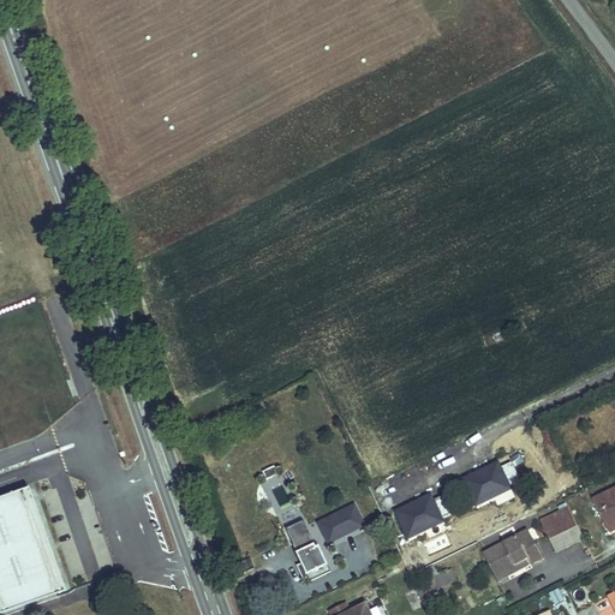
[(475,506),(521,482),(508,455),(461,479),(475,506)]
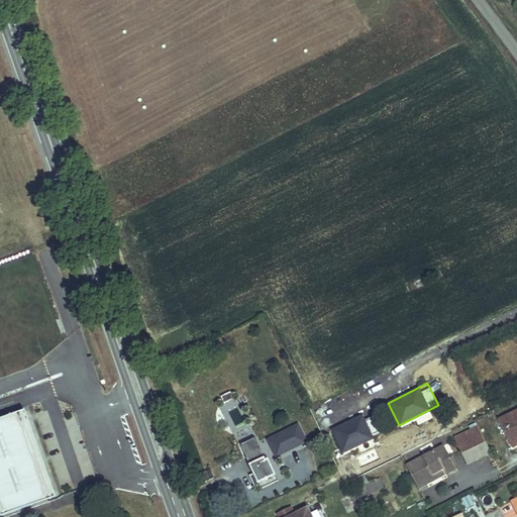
[(223,398),(227,405),(236,400),(233,394),(223,398)]
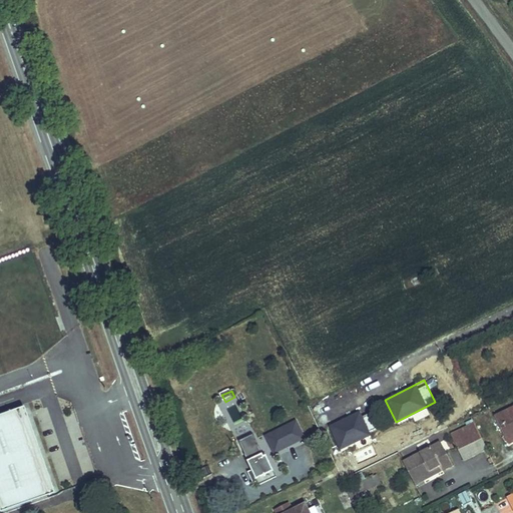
[(23,408),(53,494),(59,492),(28,406),(23,408)]
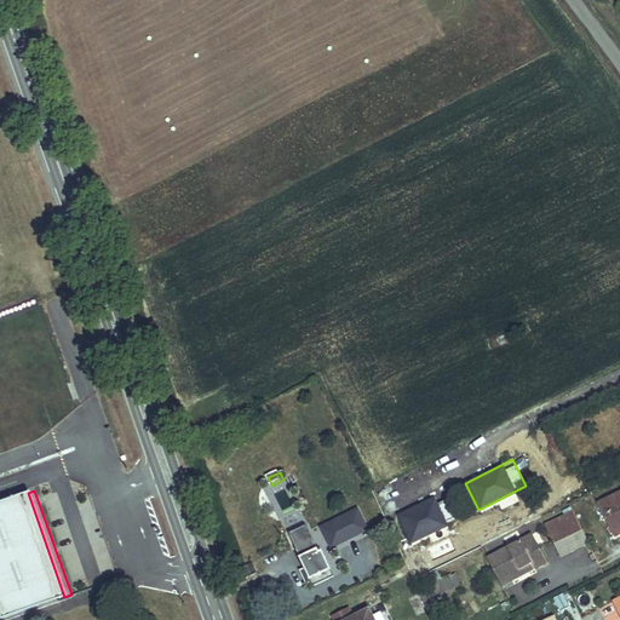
[(64,597),(28,493),(0,503),(0,598),(7,618),(64,597)]
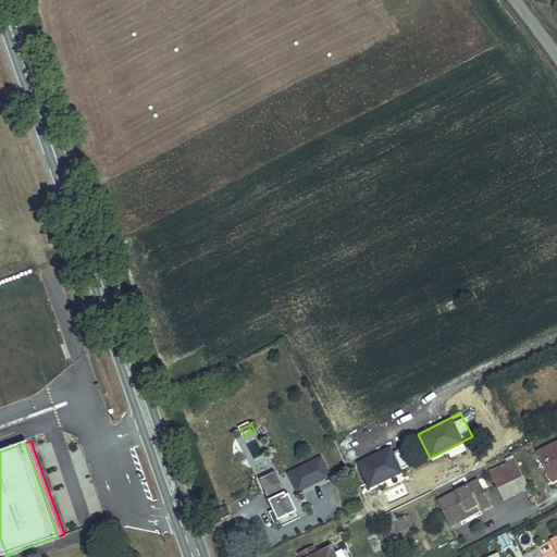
[(556,443),(537,453),(553,483),(556,480),(556,443)]
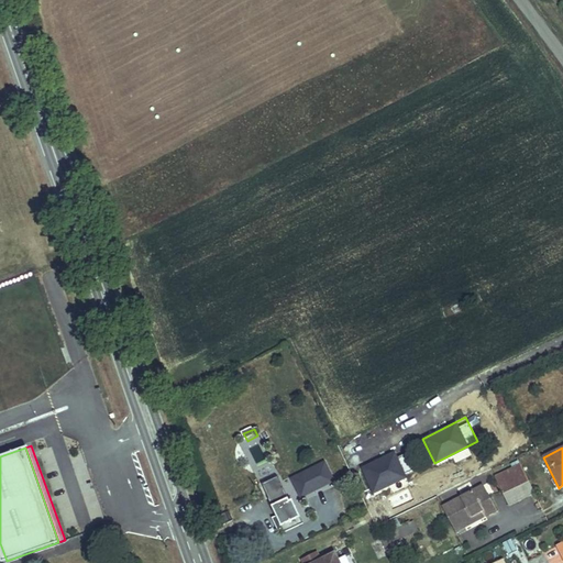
[(361,464),(372,492),(406,478),(396,451),(361,464)]
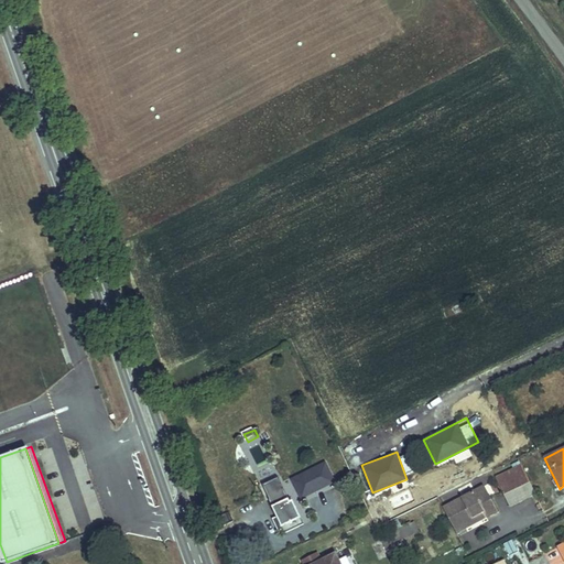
[(408,453),(399,456),(405,474),(414,470),(408,453)]
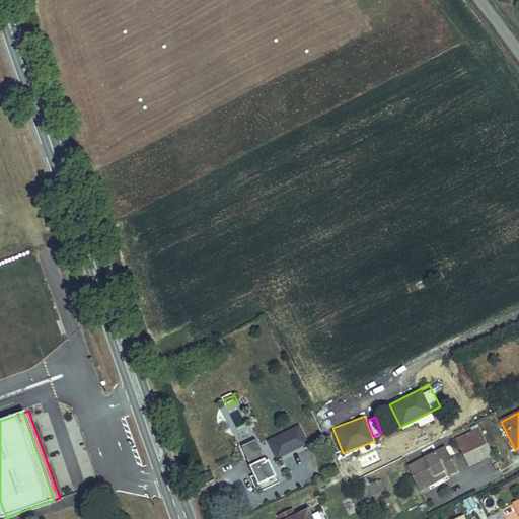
[(307,443),(299,427),(281,436),(289,452),(307,443)]
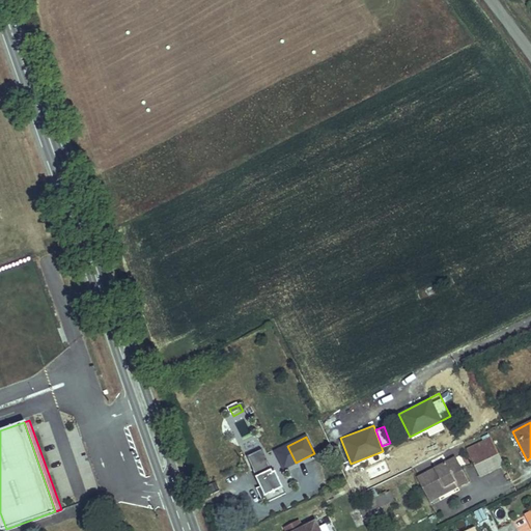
[(504,466),(492,439),(467,450),(469,454),(464,457),(467,465),(473,462),(480,477),(504,466)]
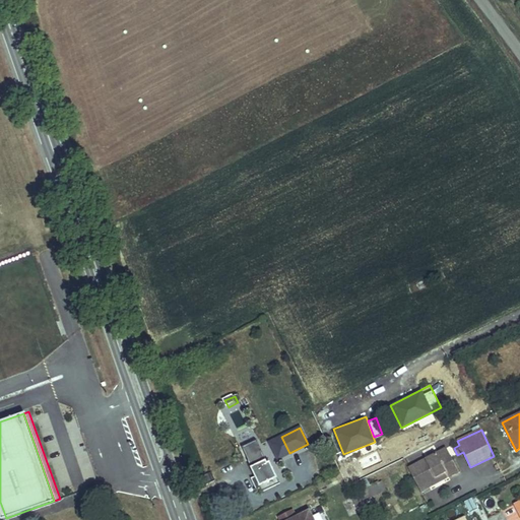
[(289,453),(281,437),(270,443),(278,459),(289,453)]
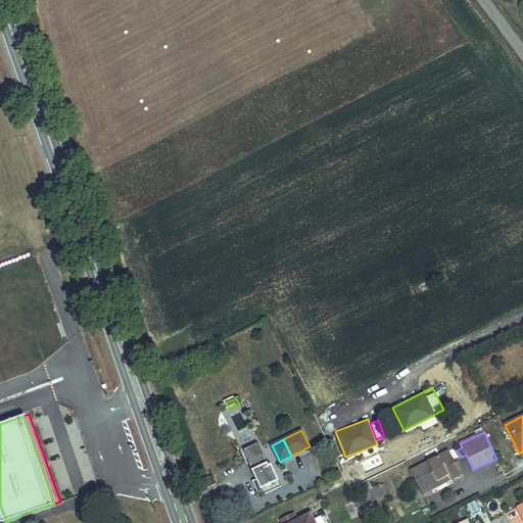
[(282,486),(272,464),(269,466),(258,442),(243,449),(256,479),(263,491),(264,494),(282,486)]
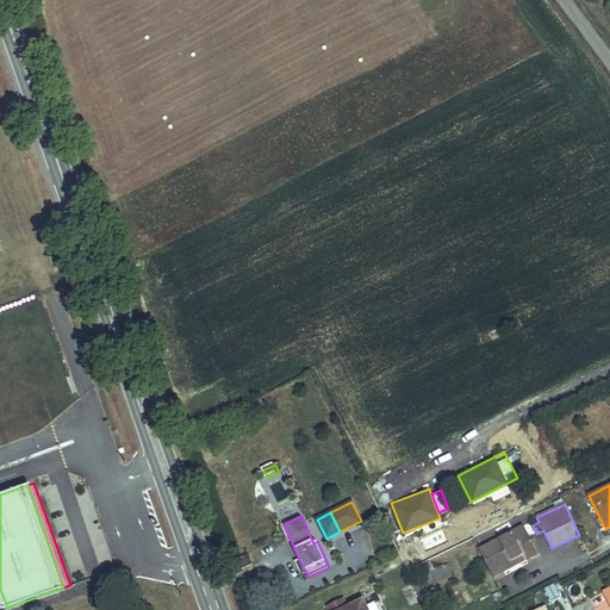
[(539,553),(524,527),(480,549),(495,576),(504,571),(500,565),(522,553),(526,559),(539,553)]
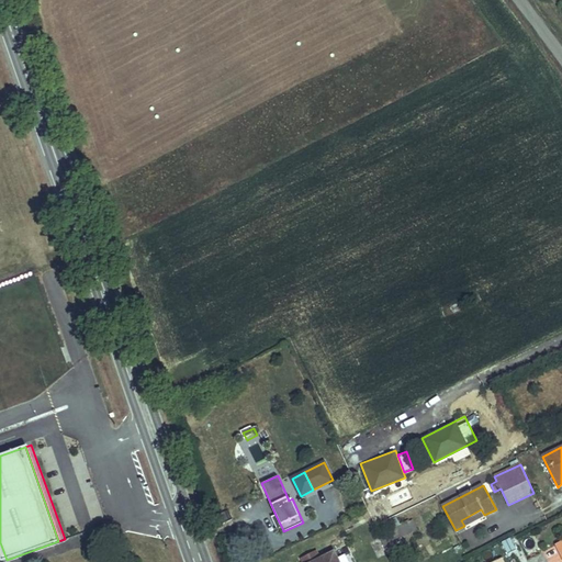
[(484,515),(481,509),(461,520),(464,526),(484,515)]
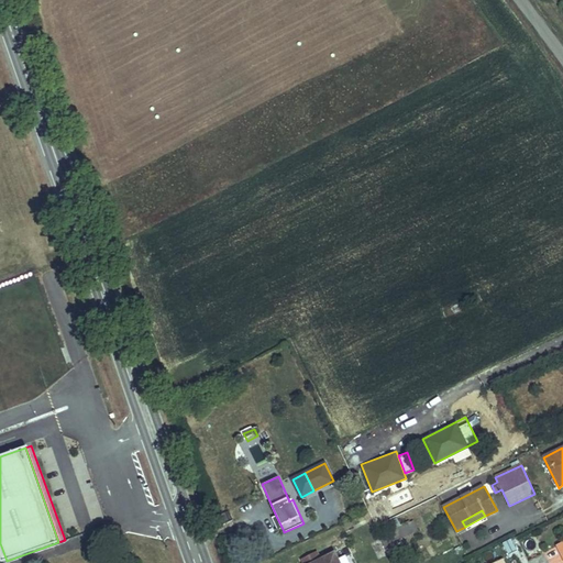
[(272,518),(278,531),(283,529),(276,516),(272,518)]
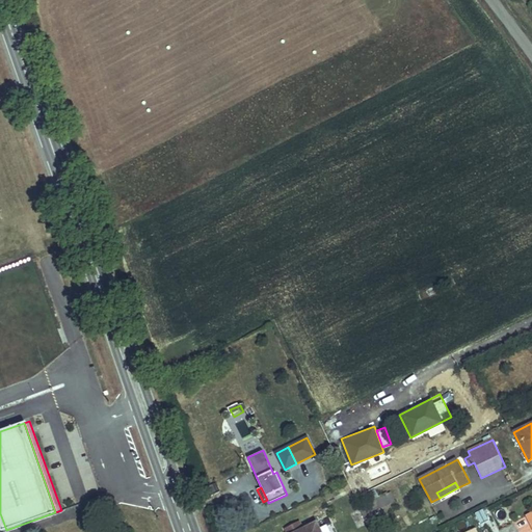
[(481,525),(491,520),(486,507),(475,513),(481,525)]
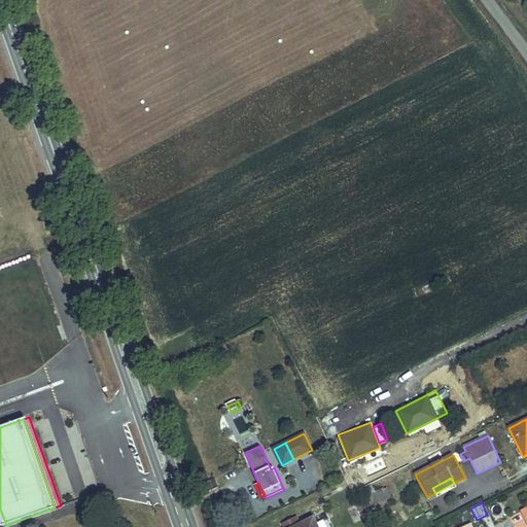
[(318,526),(314,517),(293,526),(318,526)]
